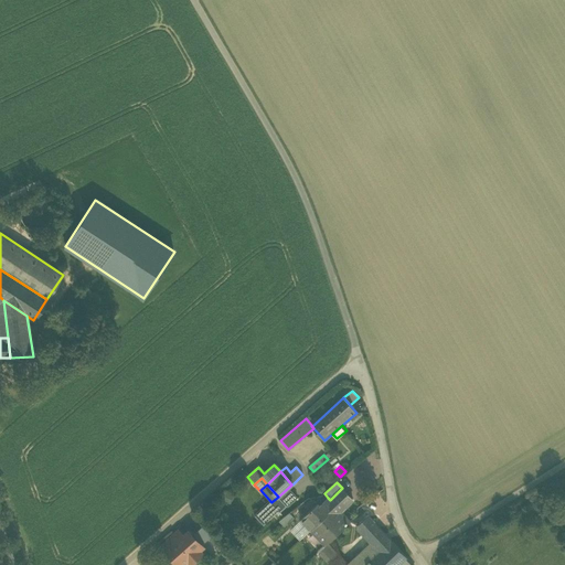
[(297,498),(288,488),(278,497),(287,505),(288,507),(297,498)]
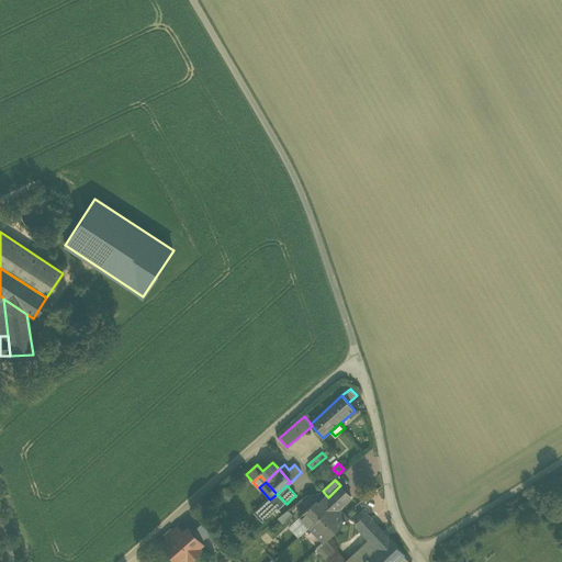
[(323,542),(326,540),(348,518),(338,507),(341,503),(343,504),(351,496),(340,485),(328,497),(326,495),(317,503),(315,501),(299,517),(300,517),(308,527),(323,542)]
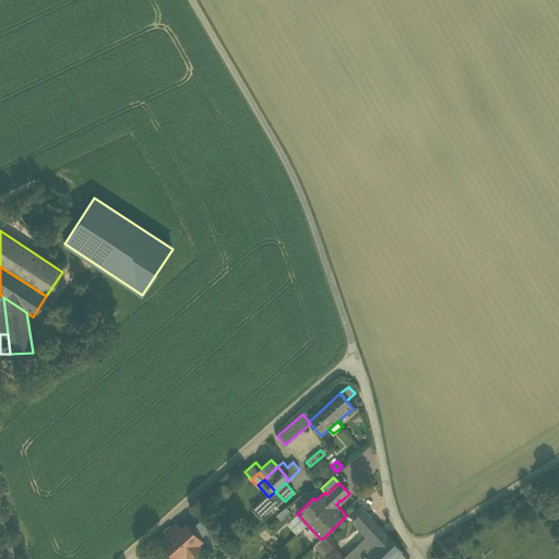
[(233,491),(223,486),(218,494),(228,499),(233,491)]
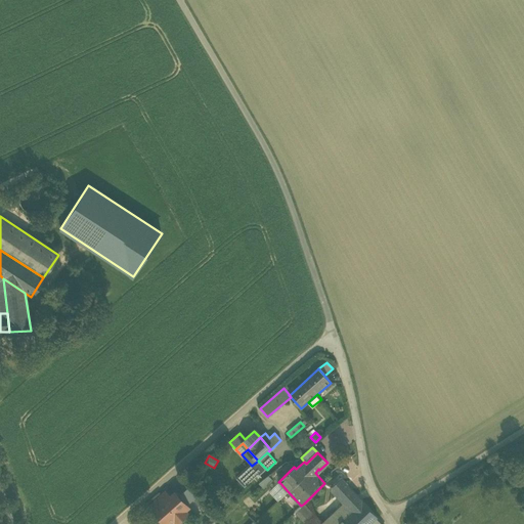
[(258,461),(252,466),(251,465),(236,478),(245,486),(258,474),(259,475),(266,469),(258,461)]
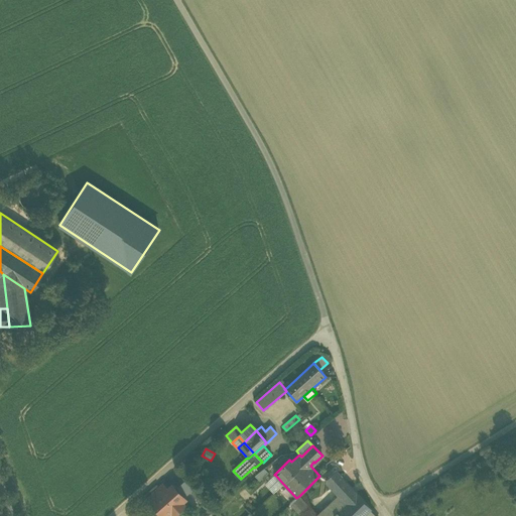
[(279,458),(265,467),(270,474),(284,464),(279,458)]
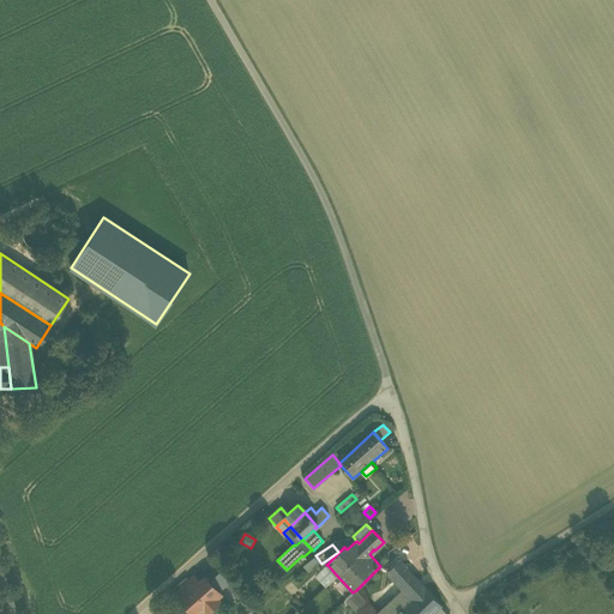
[(312,570),(319,563),(314,558),(306,564),(312,570)]
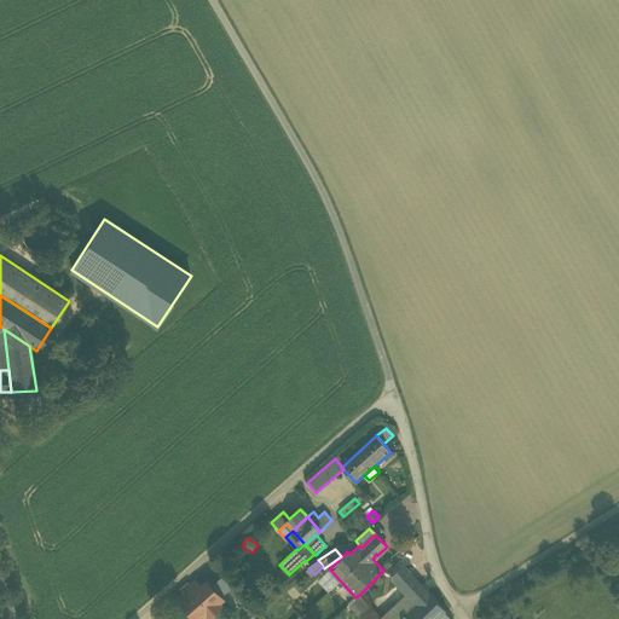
[(392,578),(398,584),(410,572),(403,565),(392,574),(392,578)]
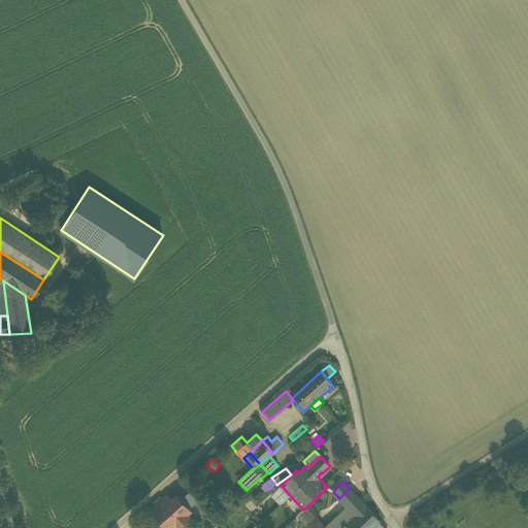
[(290,495),(282,486),(271,495),(279,505),(290,495)]
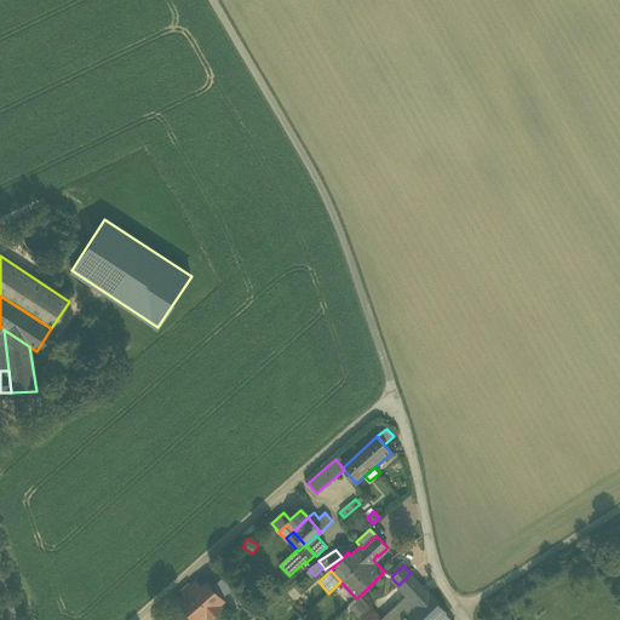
[(418,580),(411,573),(399,585),(406,593),(418,580)]
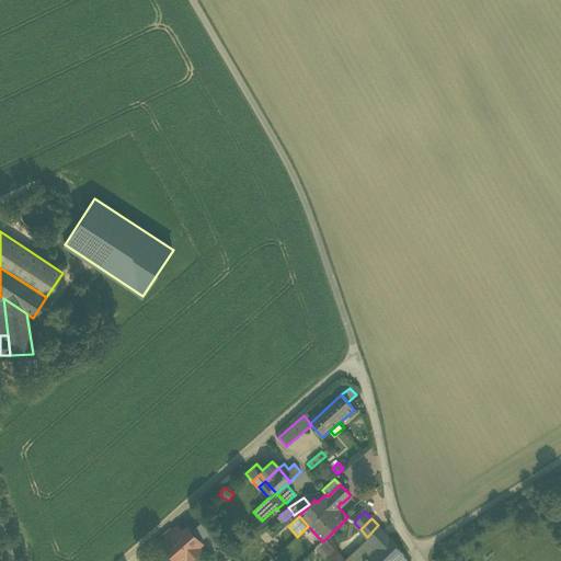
[(201,541),(210,533),(202,522),(192,531),(201,541)]
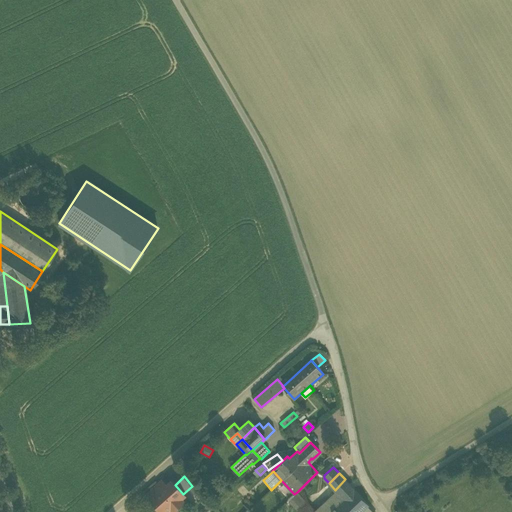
[(361,511),(368,507),(369,505),(345,479),(335,490),(337,492),(344,499),(329,511),(361,511)]
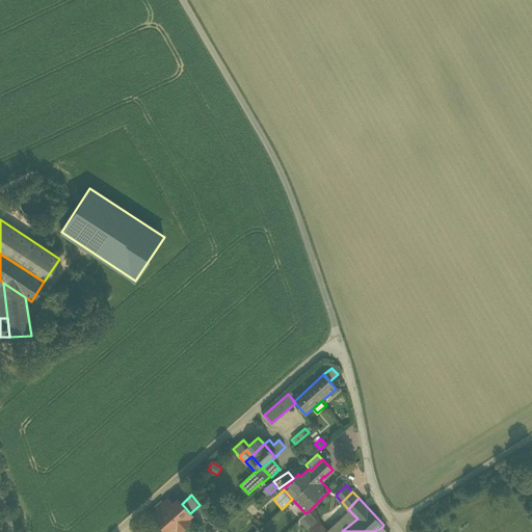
[(155,512),(159,519),(161,516),(174,505),(169,500),(155,512)]
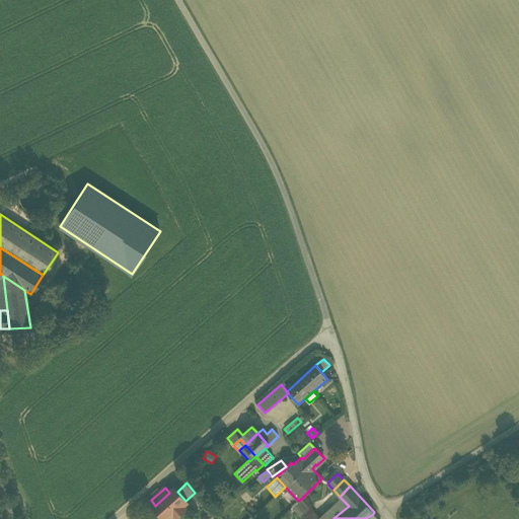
[(157,504),(169,517),(172,515),(186,503),(173,489),(169,493),(157,504)]
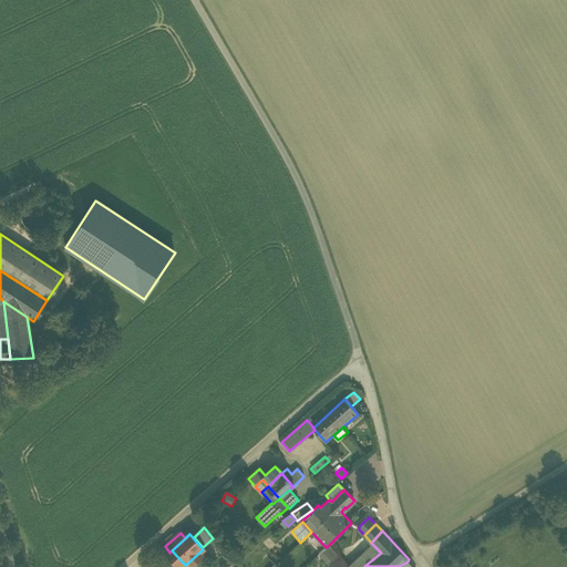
[(224,549),(215,538),(210,542),(219,553),(224,549)]
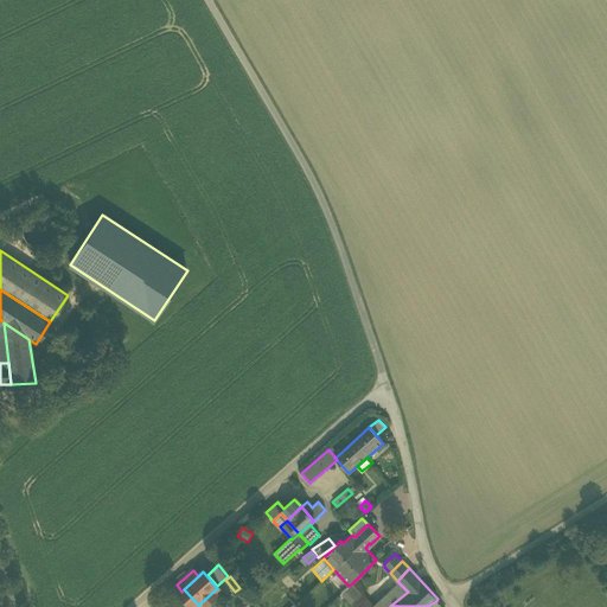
[(342,592),(346,598),(350,595),(353,598),(359,592),(352,583),(349,586),(342,592)]
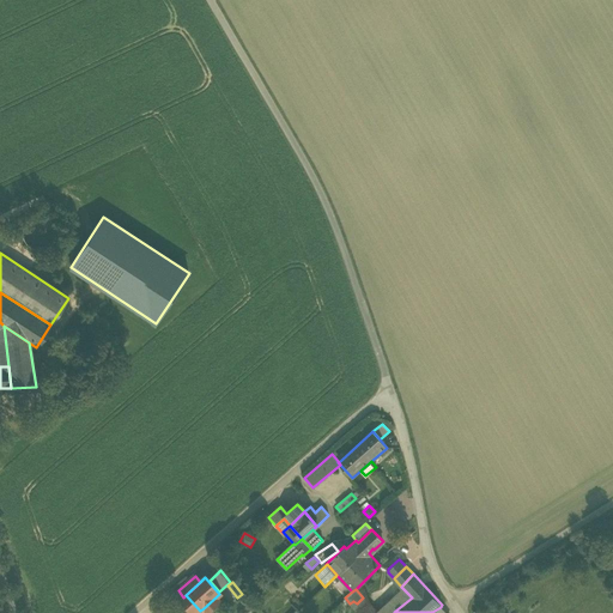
[(362,612),(394,612),(412,598),(404,589),(377,612),(370,606),(362,612)]
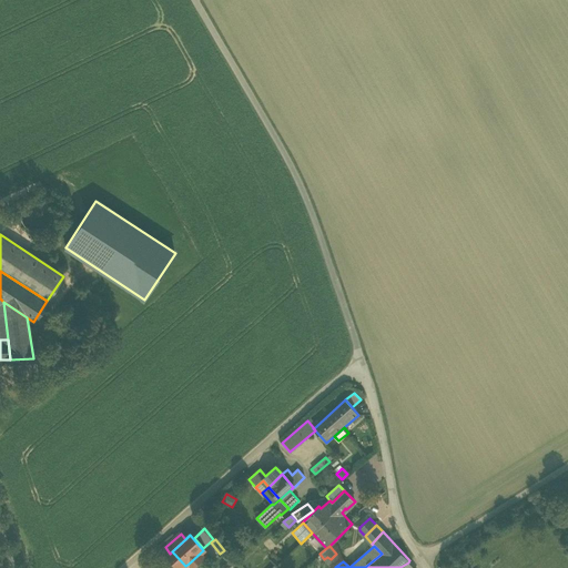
[(327,563),(332,567),(335,567),(343,561),(336,554),(331,559),(327,563)]
